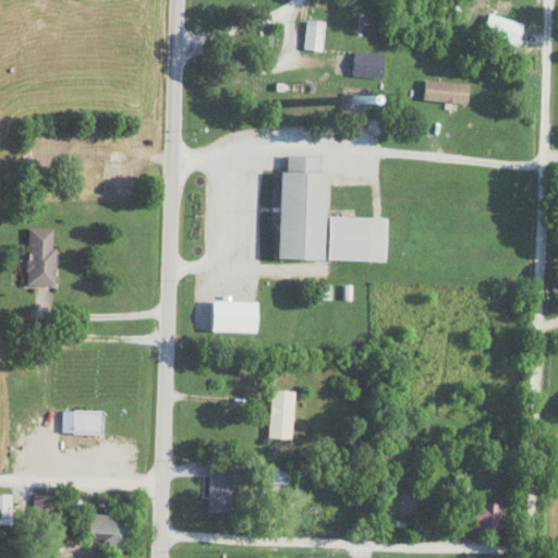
[(517,45),(523,23),(488,13),(482,35),(517,45)]
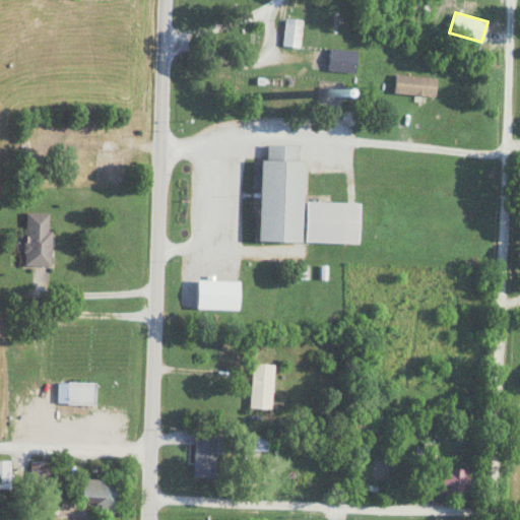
[(300,48),(302,19),(284,17),(282,47),(300,48)]
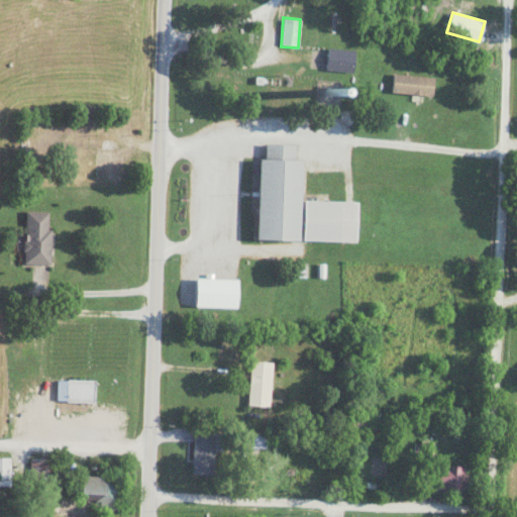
[(354,48),(327,48),(326,72),(353,72),(354,48)]
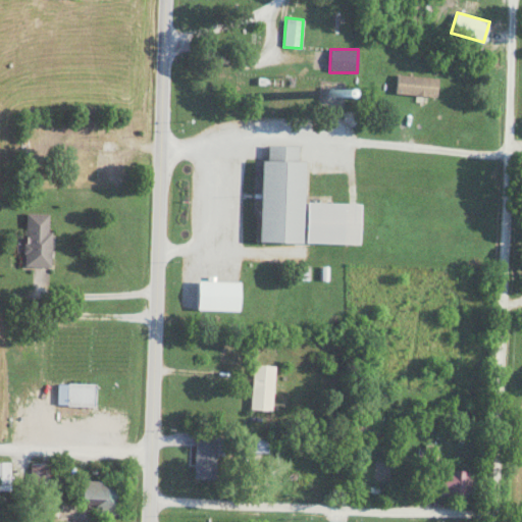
[(116,139),(97,139),(96,183),(116,183),(116,139)]
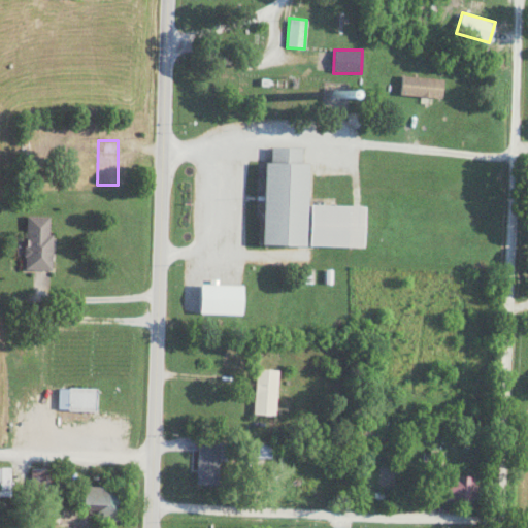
[(364,248),(366,206),(308,204),(309,164),(301,164),(301,147),(267,146),(264,245),(364,248)]
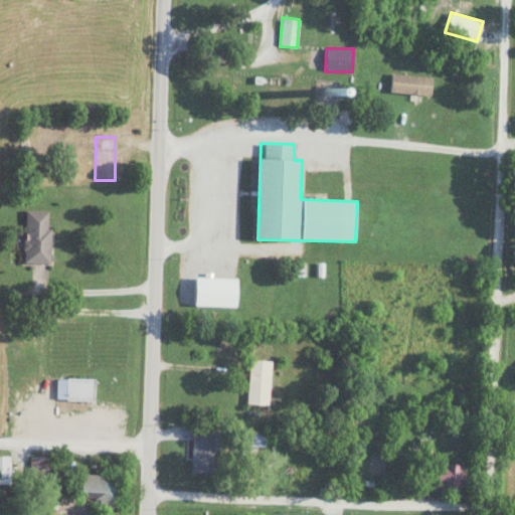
[(25,263),(50,263),(50,210),(25,210),(25,263)]
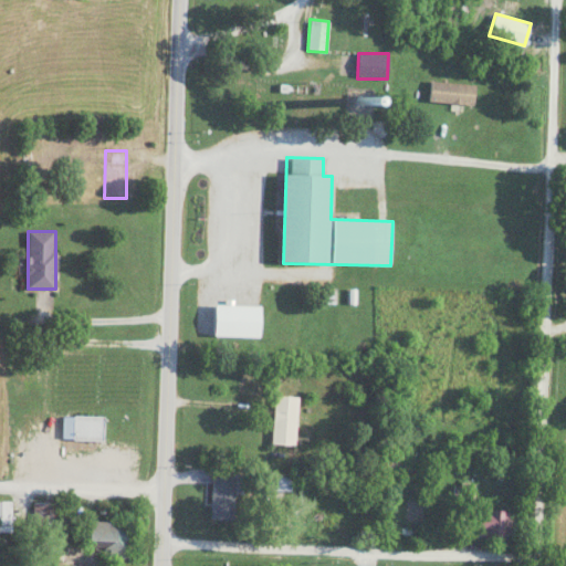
[(205,312),(205,336),(239,336),(239,312),(205,312)]
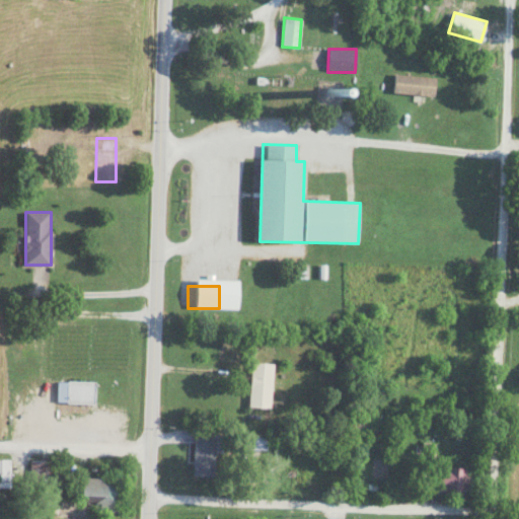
[(248,406),(271,408),(273,363),(250,362),(248,406)]
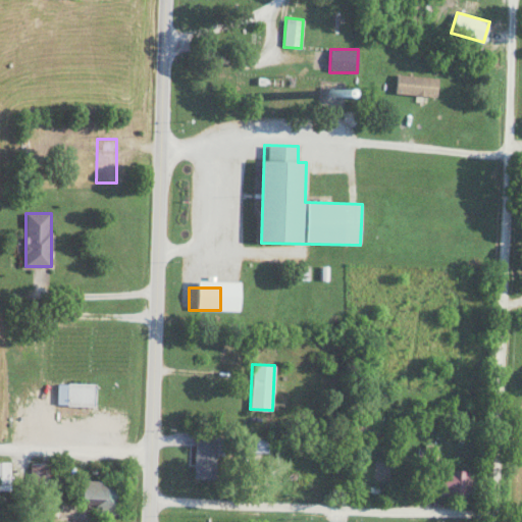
[(96,406),(96,382),(67,382),(67,406),(96,406)]
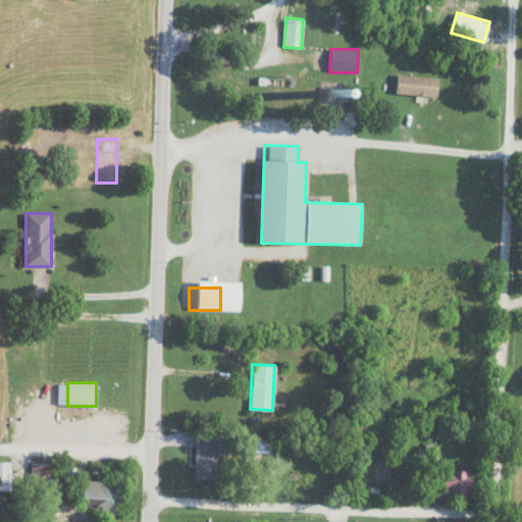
[(195,480),(220,481),(220,435),(195,435),(195,480)]
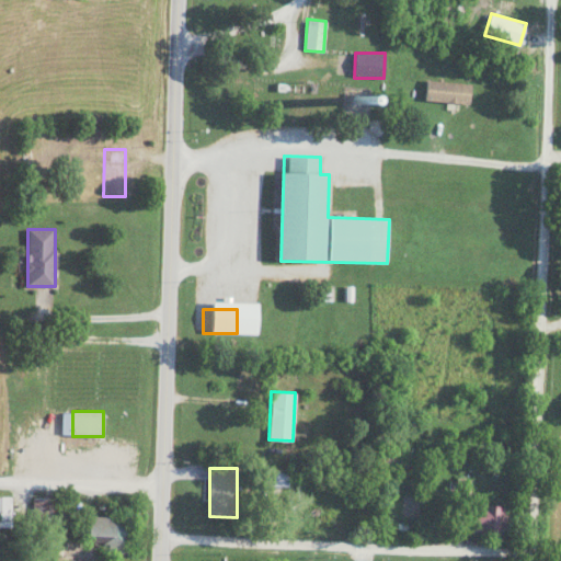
[(0,495),(0,519),(10,521),(10,496),(0,495)]
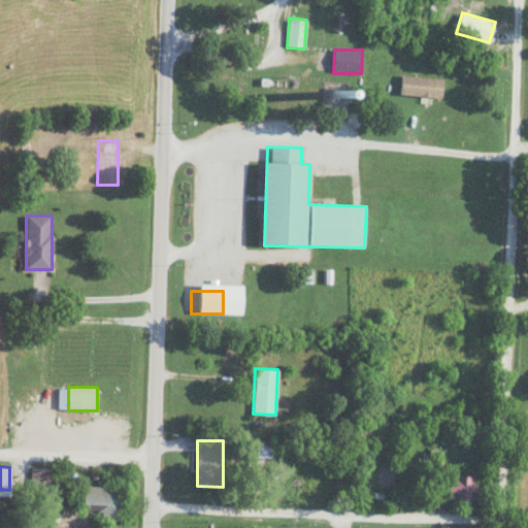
[(52,468),(29,468),(29,490),(52,490),(52,468)]
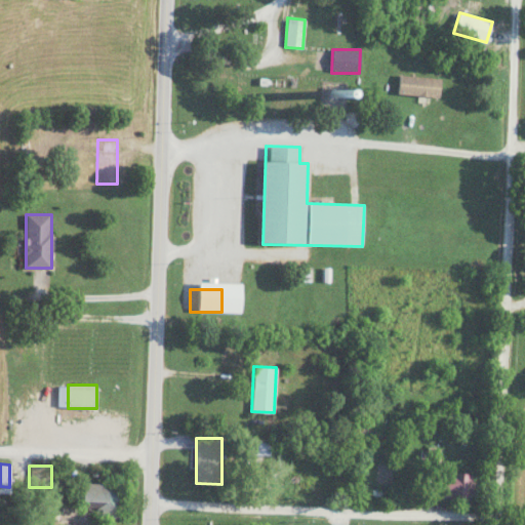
[(439,498),(473,498),(473,474),(439,474),(439,498)]
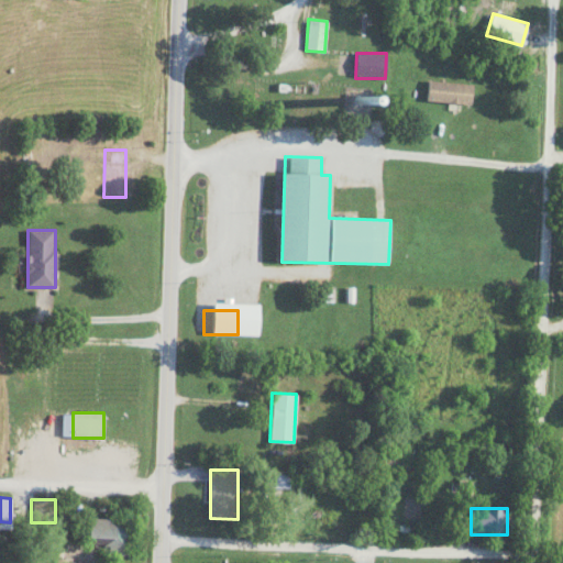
[(108,541),(108,554),(127,554),(128,518),(88,517),(87,541),(108,541)]
